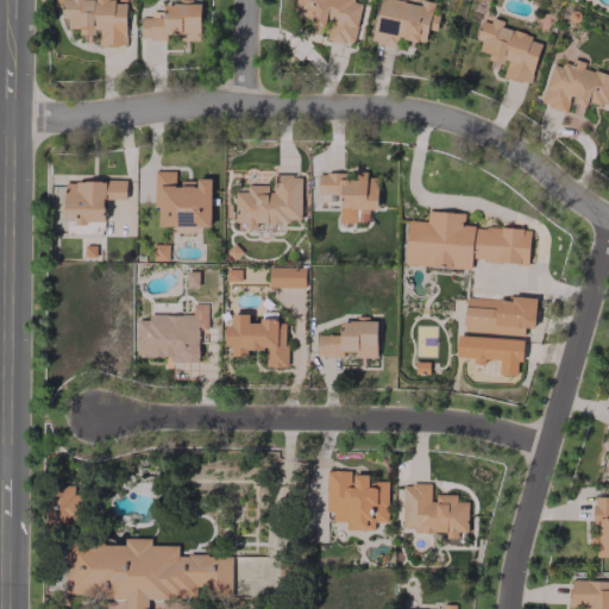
[(125,45),(125,2),(114,4),(114,0),(61,0),(62,18),(67,18),(68,29),(81,29),(81,42),(95,42),(95,45),(125,45)]
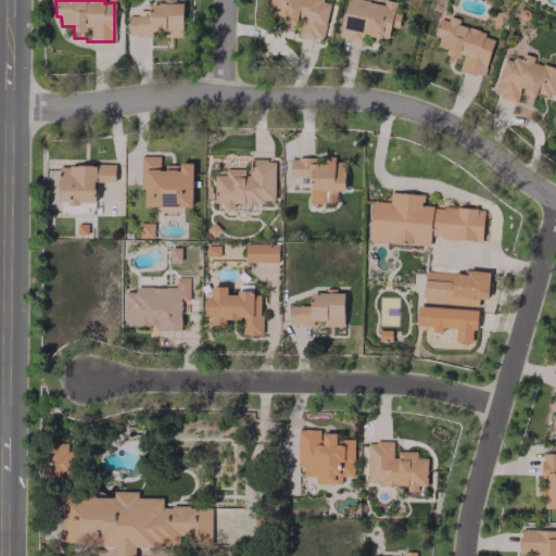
[(321,40),(330,1),(327,0),(269,0),(266,15),(299,22),(295,35),(321,40)]
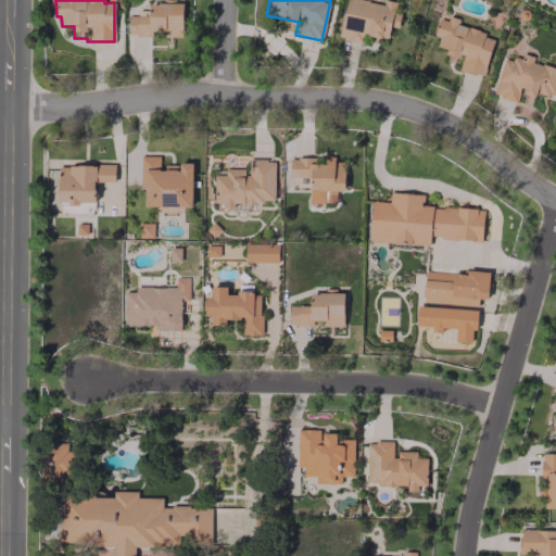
[(383,0),(382,4),(363,0),(345,0),(338,38),(362,43),(364,35),(388,39),(390,26),(397,27),(401,13),(394,11),(396,2),(386,0),(383,0)]
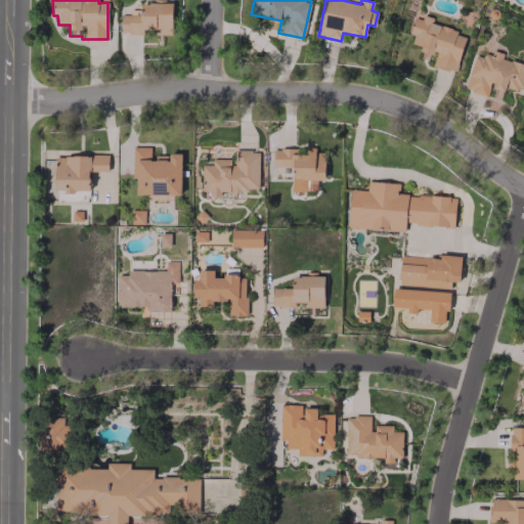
[(172,35),(172,3),(140,3),(140,9),(129,10),(129,14),(120,15),(121,34),(143,34),(143,28),(158,28),(159,35),(172,35)]
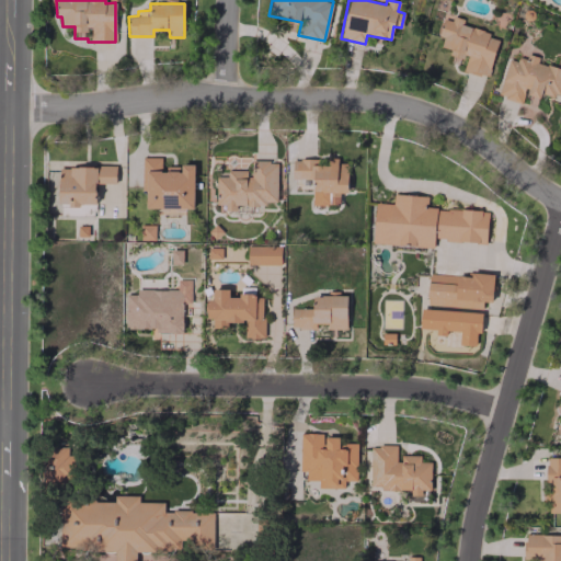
[(488,78),(499,34),(453,23),(453,22),(443,20),(438,36),(443,37),(441,46),(450,49),(449,55),(466,58),(462,71),(488,78)]
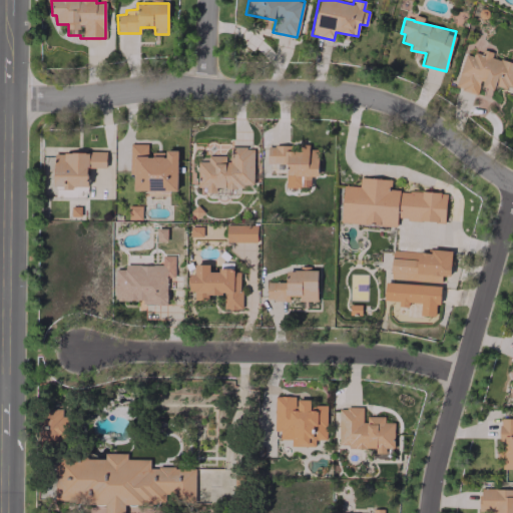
[(455,88),(479,94),(490,96),(493,84),(512,89),(512,84),(512,62),(491,57),(492,52),(482,49),(481,56),(463,52),(455,88)]
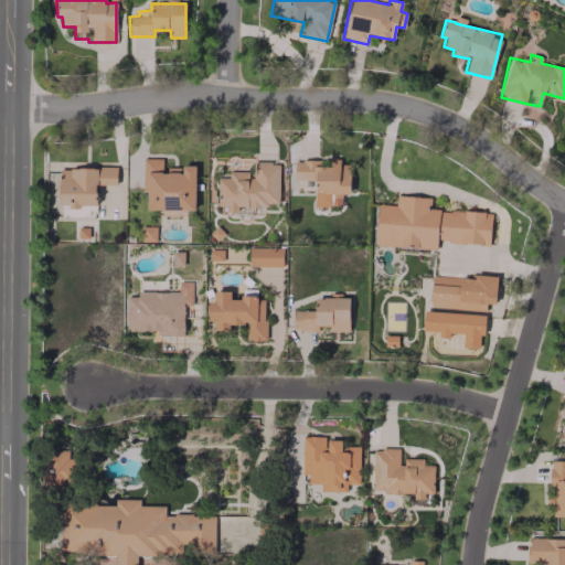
[(195,166),(181,166),(181,168),(163,168),(163,158),(142,158),(142,193),(147,193),(147,210),(194,210),(195,166)]
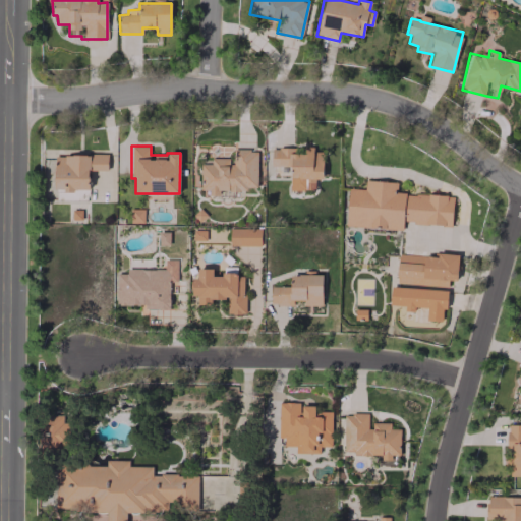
[(271,166),(290,166),(290,189),(314,190),(315,179),(323,179),(323,150),(272,149),(271,166)]
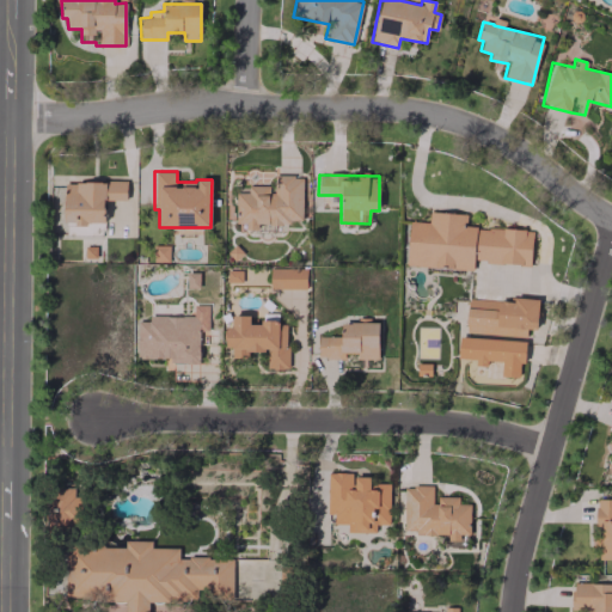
[(303,222),(303,176),(273,176),(273,185),(248,187),(248,193),(236,193),(236,231),(258,231),(258,222),(303,222)]
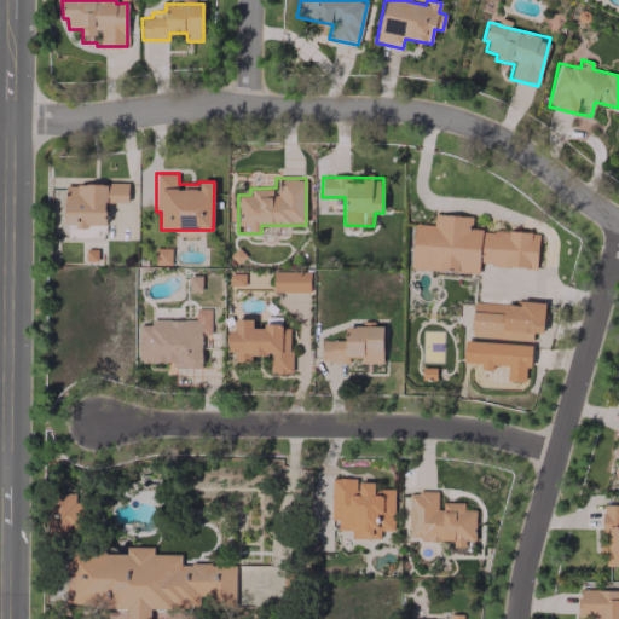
[(105,225),(105,202),(127,202),(127,184),(65,184),(65,225),(105,225)]
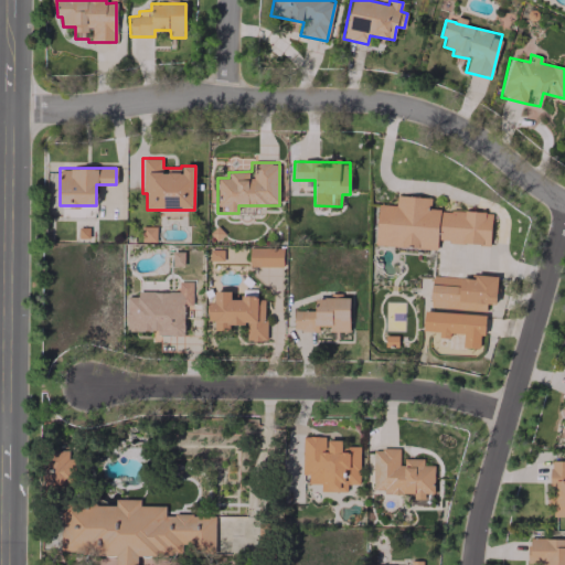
[(489,244),(491,212),(429,210),(430,198),(396,195),(395,205),(377,204),(375,246),(436,248),(436,242),(489,244)]
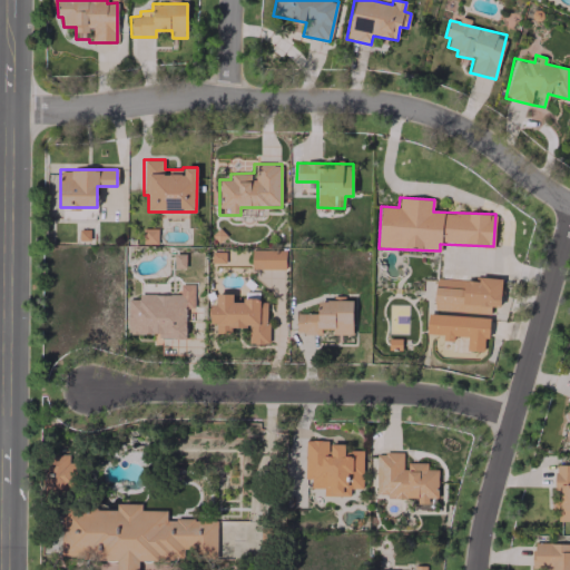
[(143,243),(157,244),(157,229),(143,229),(143,243)]
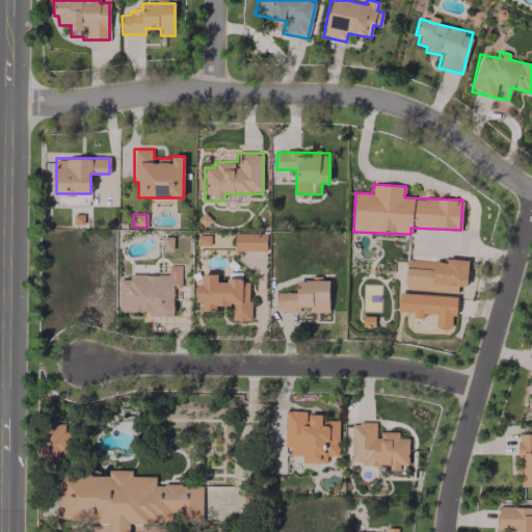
[(234,251),(266,251),(266,233),(234,233),(234,251)]
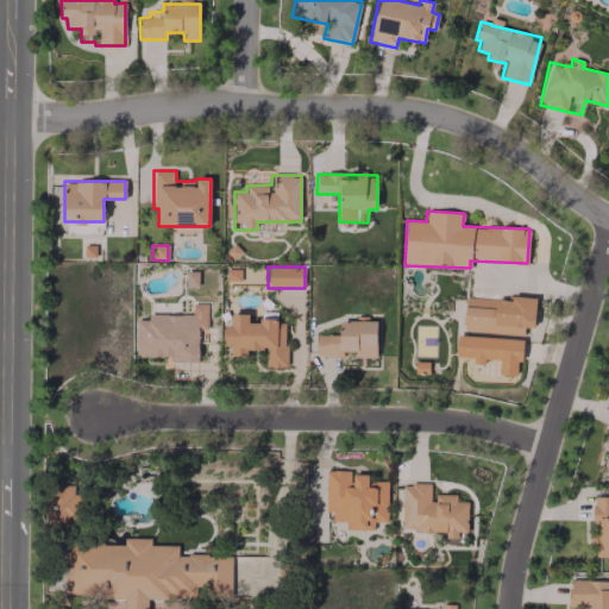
[(198,271),(186,271),(186,286),(198,286),(198,271)]
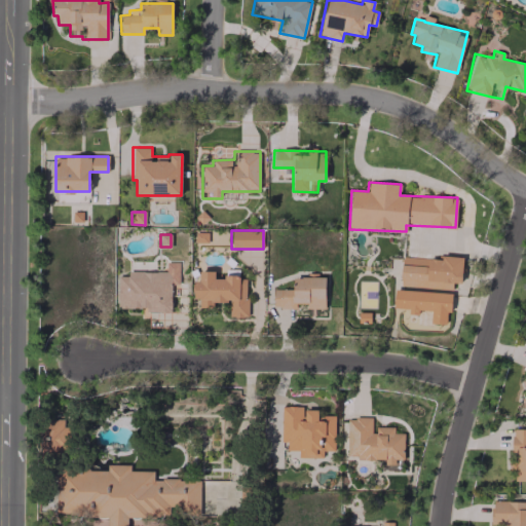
[(401,257),(401,287),(452,289),(452,283),(461,283),(462,259),(401,257)]
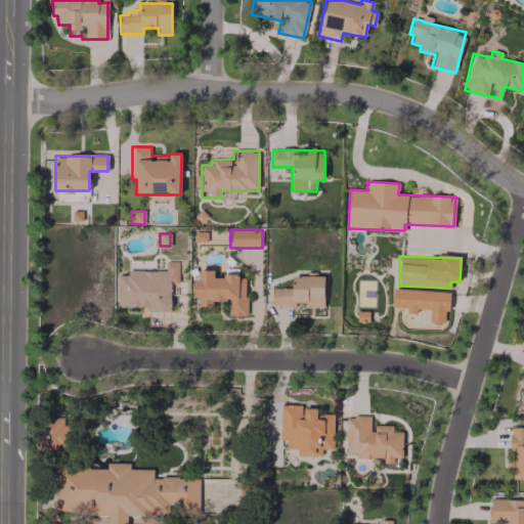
[(165,270),(127,271),(127,275),(117,275),(117,309),(170,308),(170,282),(178,282),(178,261),(165,262),(165,270)]
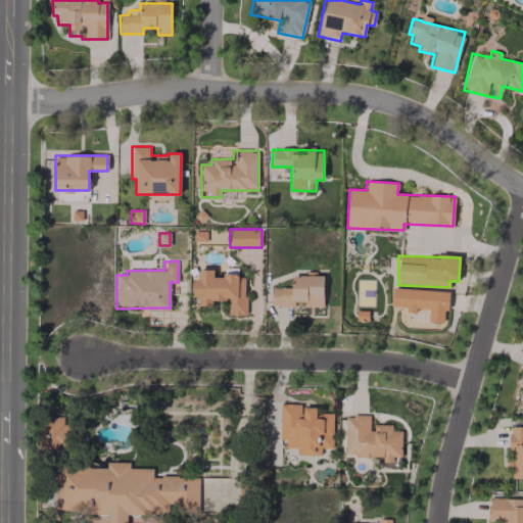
[(246,315),(244,275),(214,276),(212,269),(198,270),(198,280),(192,280),(193,297),(197,297),(197,306),(211,305),(211,300),(228,300),(228,316),(246,315)]
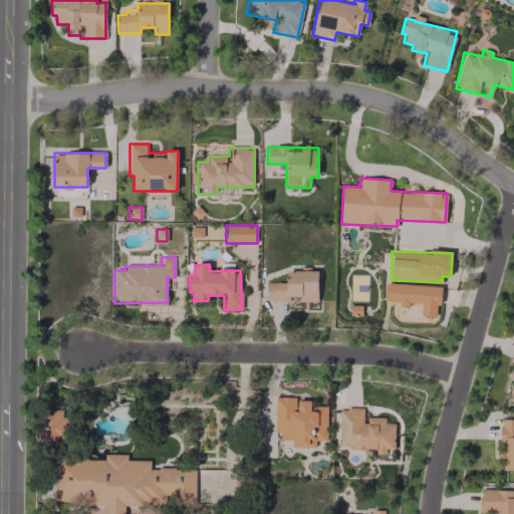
[(317,301),(317,272),(286,271),(286,282),(267,282),(266,300),(289,300),(289,296),(299,296),(299,300),(317,301)]
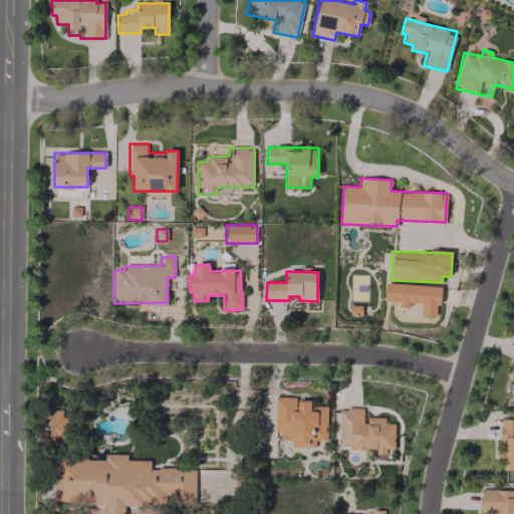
[(441,285),(386,283),(384,303),(422,304),(421,316),(436,316),(437,305),(440,305),(441,285)]
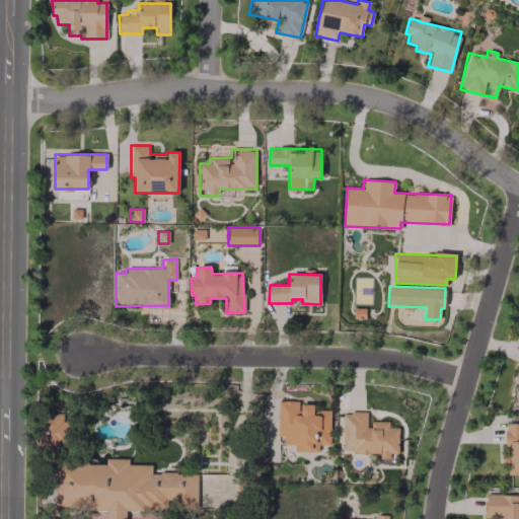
[(329,444),(329,410),(313,410),(314,404),(298,404),(298,400),(278,400),(277,436),(283,436),(283,444),(294,444),(294,451),(318,451),(318,444),(329,444)]
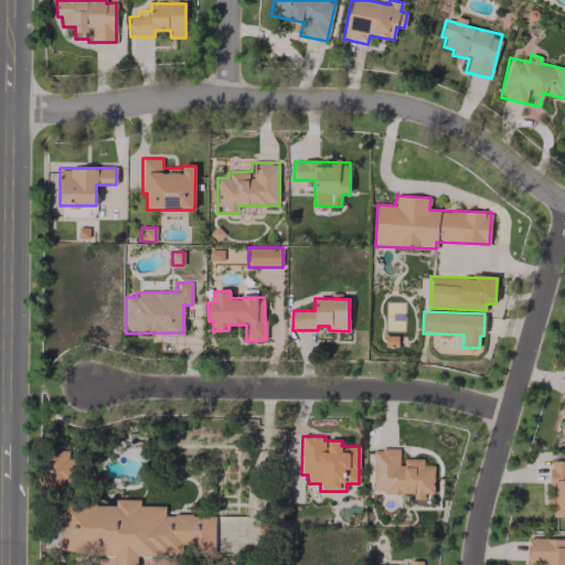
[(372,489),(382,489),(382,493),(414,493),(414,499),(424,499),(424,493),(433,493),(434,466),(423,466),(423,458),(400,458),(400,448),(373,448),(372,489)]
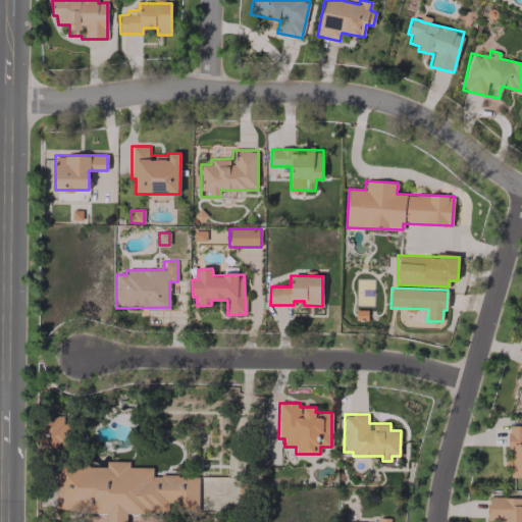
[(68,423),(62,423),(62,418),(40,418),(41,452),(69,451),(68,423)]
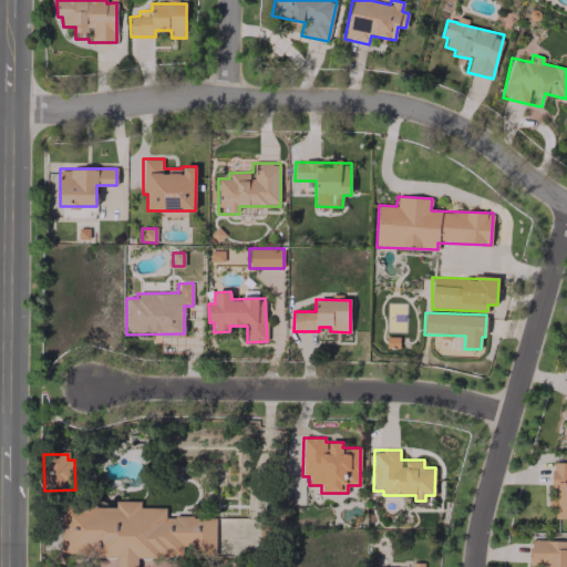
[(566,517),(566,462),(554,462),(553,518),(566,517)]
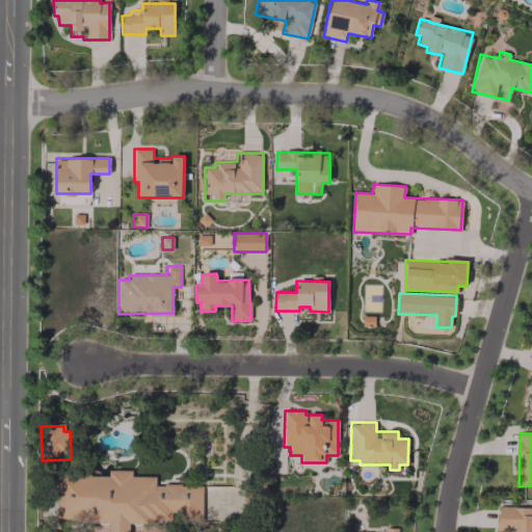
[(56,521),(109,522),(109,531),(129,531),(130,522),(171,523),(171,516),(202,517),(203,485),(155,484),(155,476),(131,476),(131,470),(108,470),(108,477),(57,475),(56,521)]
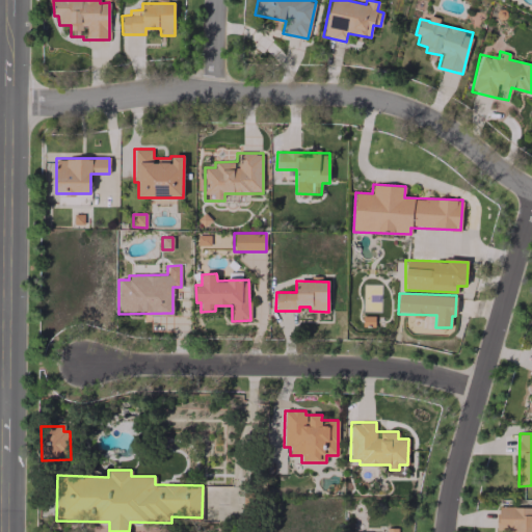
[(531,531),(531,507),(497,507),(497,531),(498,531),(531,531)]
